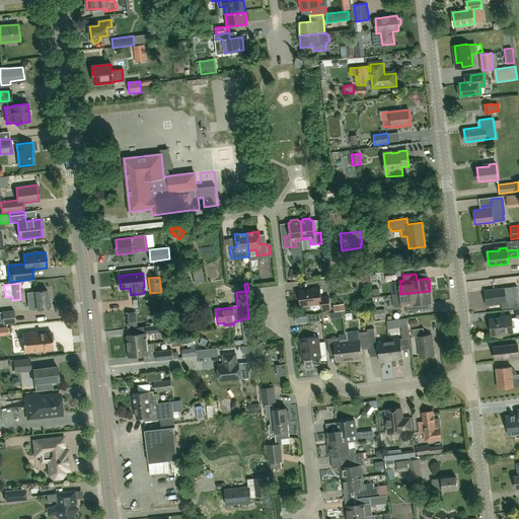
[(299,291),(300,299),(301,306),(321,303),(322,311),(330,310),(328,296),(320,297),(319,287),(313,288),(313,290),(299,291)]
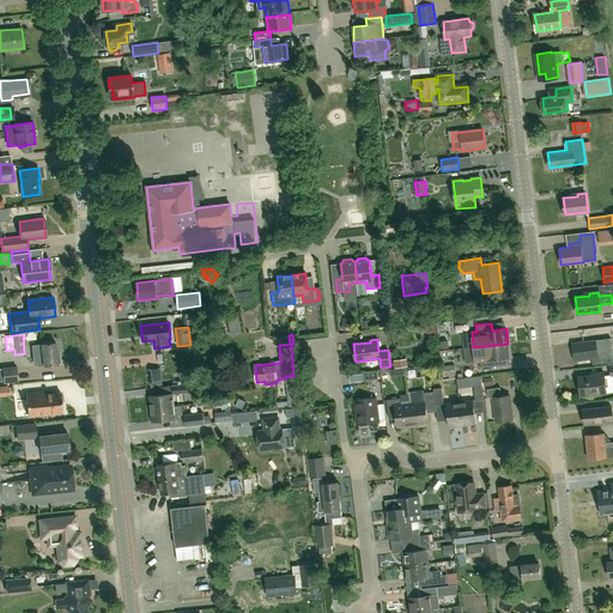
[(575,359),(598,357),(595,340),(572,343),(575,359)]
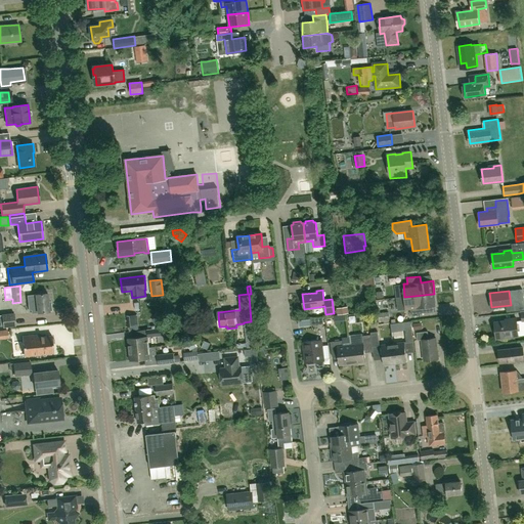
[(32,313),(38,312),(49,311),(49,310),(52,310),(51,301),(48,301),(47,293),(27,295),(29,310),(31,310),(32,313)]
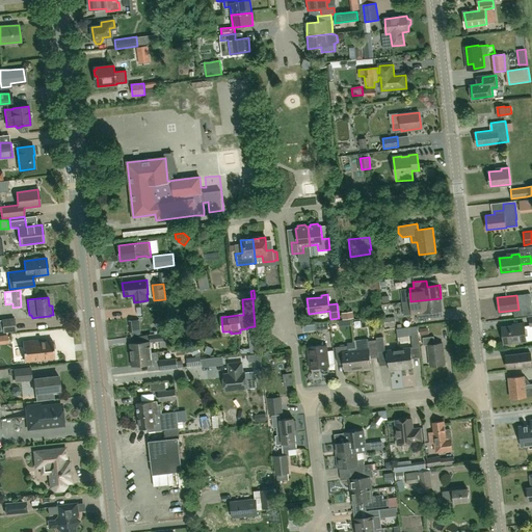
[(441,298),(410,301),(411,314),(417,313),(417,319),(431,317),(430,312),(443,311),(441,298)]
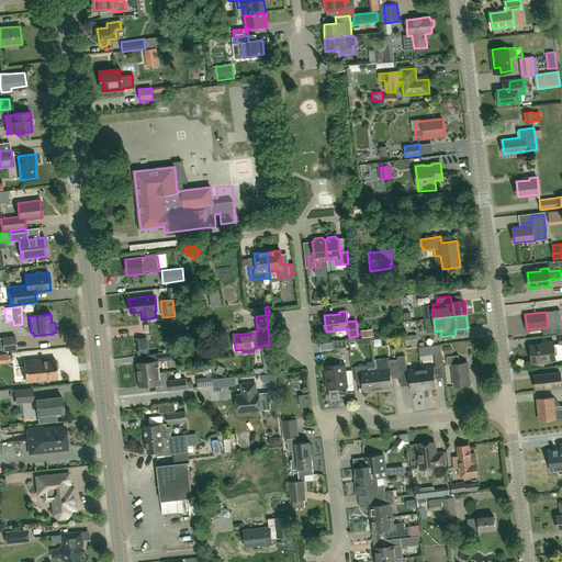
[(152,327),(154,340),(163,339),(160,326),(152,327)]
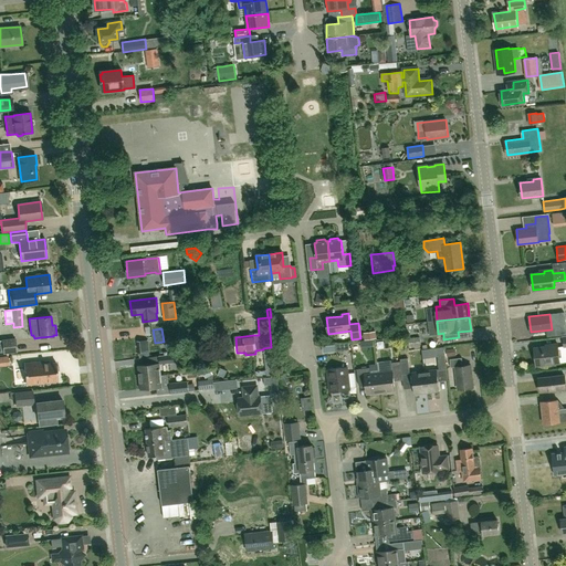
[(409,348),(420,346),(419,337),(408,338),(409,348)]
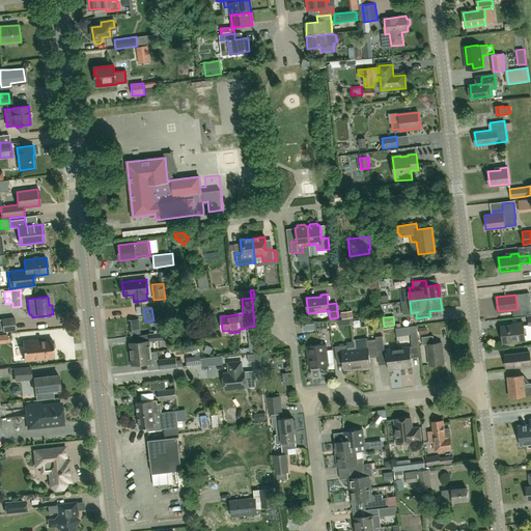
[(16,331),(14,317),(1,318),(3,332),(16,331)]
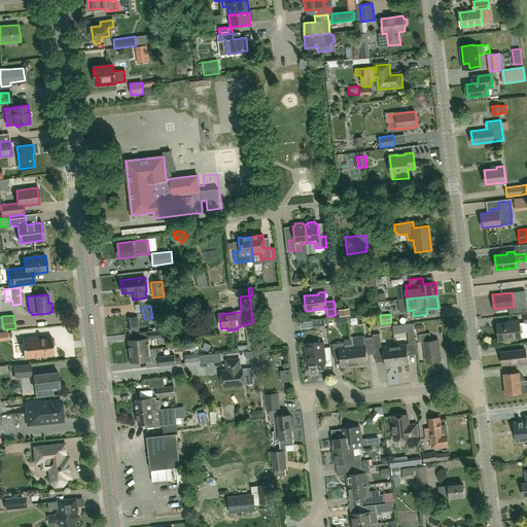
[(499,340),(522,337),(520,320),(512,321),(512,322),(497,324),(499,340)]
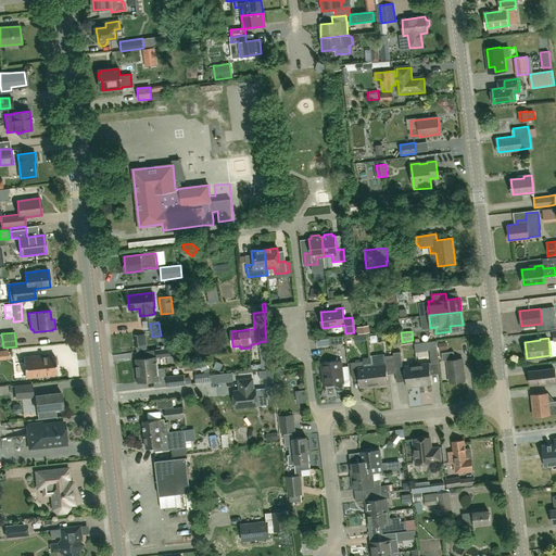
[(156,350),(159,350),(160,356),(178,354),(177,348),(176,348),(175,341),(155,343),(156,350)]
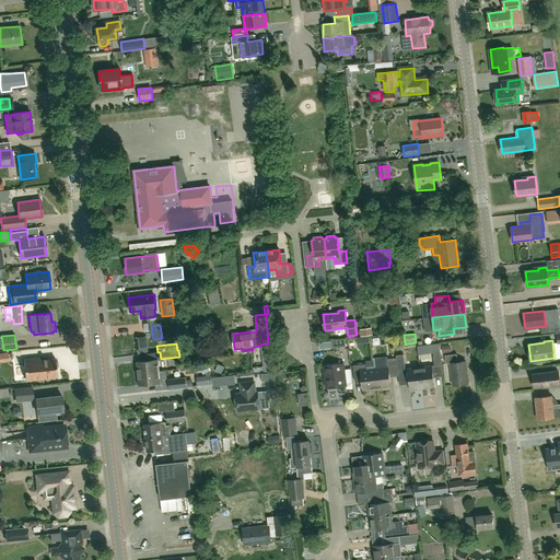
[(275,371),(271,343),(265,345),(266,352),(264,352),(265,365),(268,365),(269,372),(275,371)]
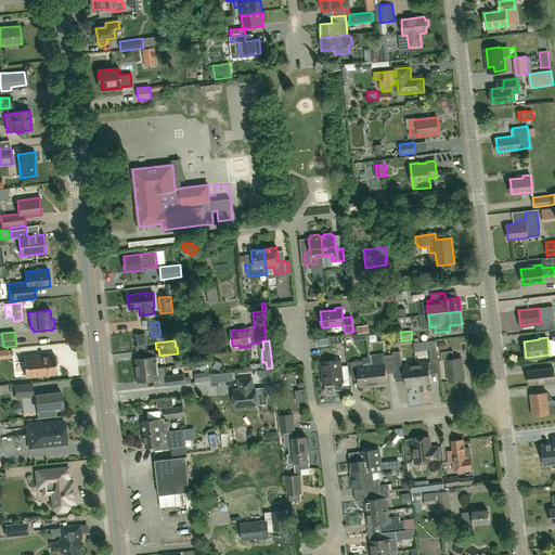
[(430,363),(438,362),(436,347),(428,348),(430,363)]
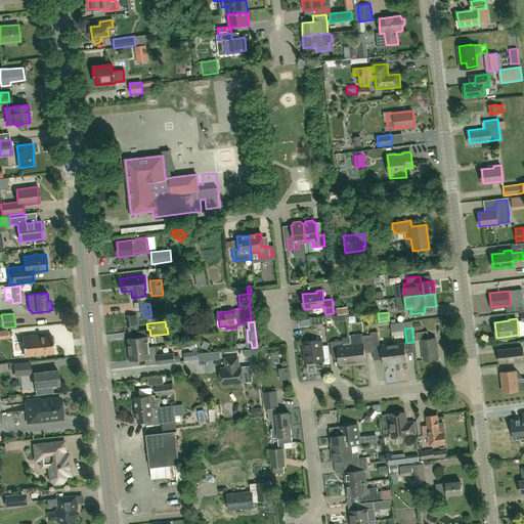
[(424,360),(438,358),(435,337),(428,338),(427,331),(416,333),(417,340),(421,340),(424,360)]
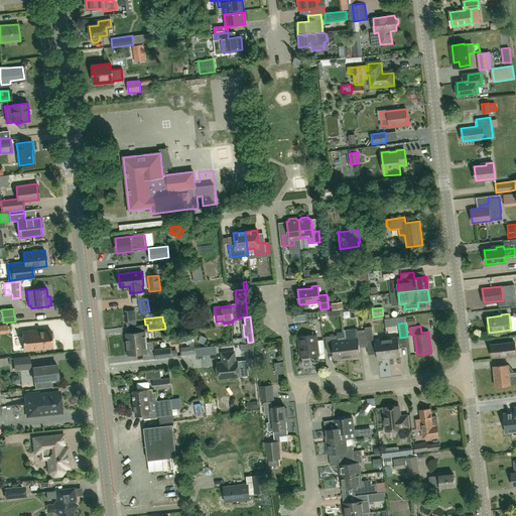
[(367,341),(373,340),(372,327),(365,328),(365,330),(367,341)]
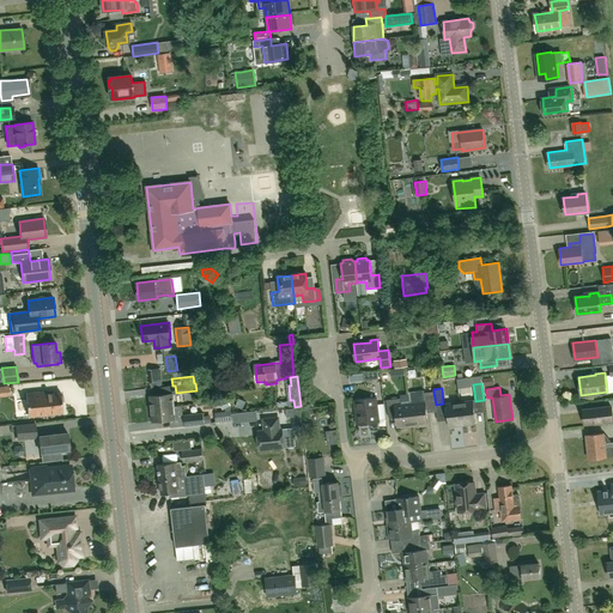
[(436,412),(436,405),(434,392),(424,393),(424,395),(417,396),(418,402),(410,404),(412,425),(428,423),(426,413),(436,412)]
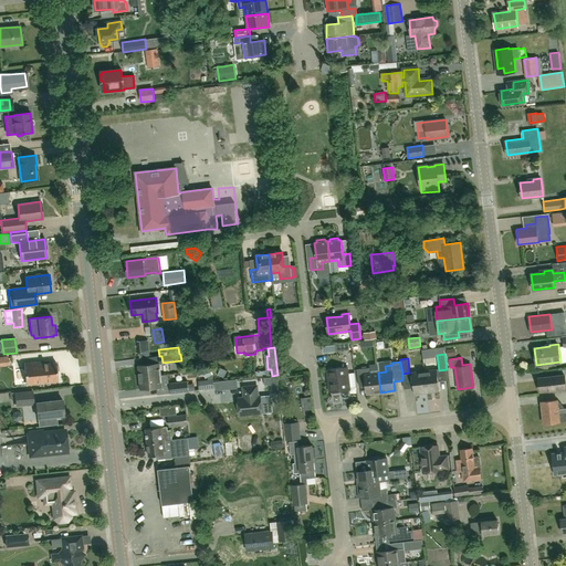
[(25,384),(58,380),(56,363),(40,365),(40,363),(23,364),(25,384)]
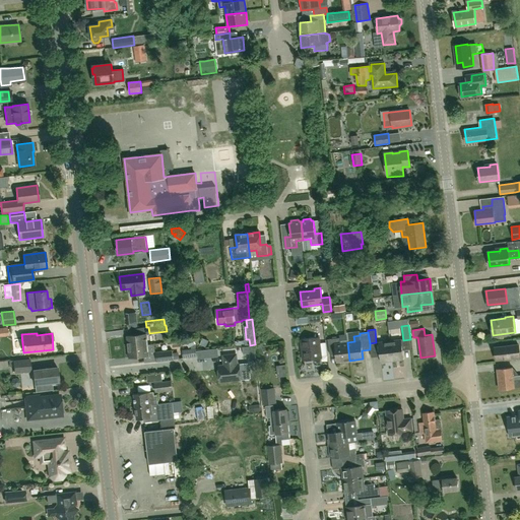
[(127,336),(128,346),(147,344),(146,333),(127,336)]
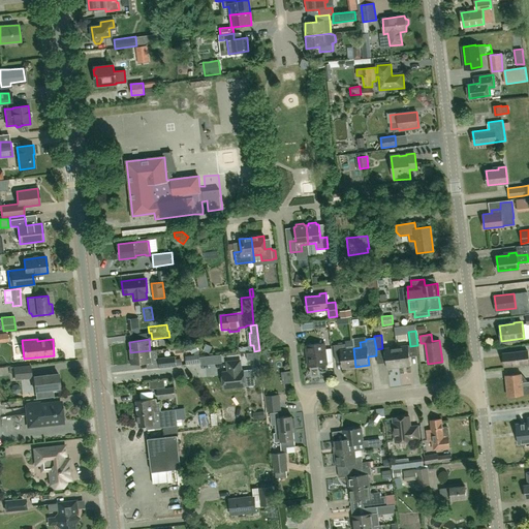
[(208,356),(212,346),(206,343),(201,353),(208,356)]
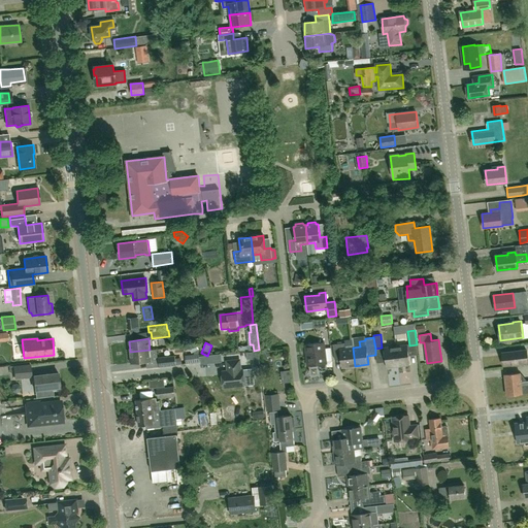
[(317,365),(326,364),(323,343),(315,344),(305,345),(307,366),(317,365)]
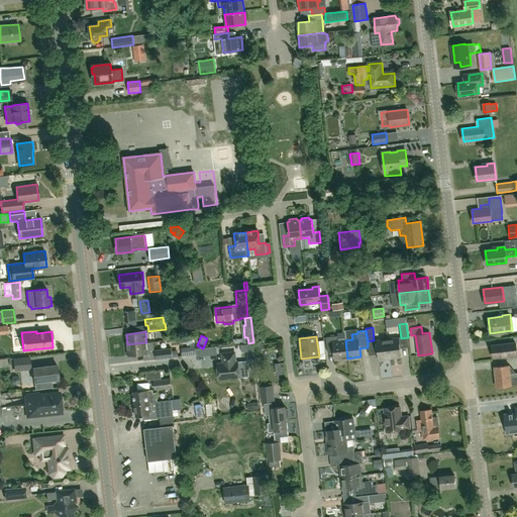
[(347,358),(345,340),(338,341),(338,336),(326,337),(328,352),(333,351),(334,359),(347,358)]
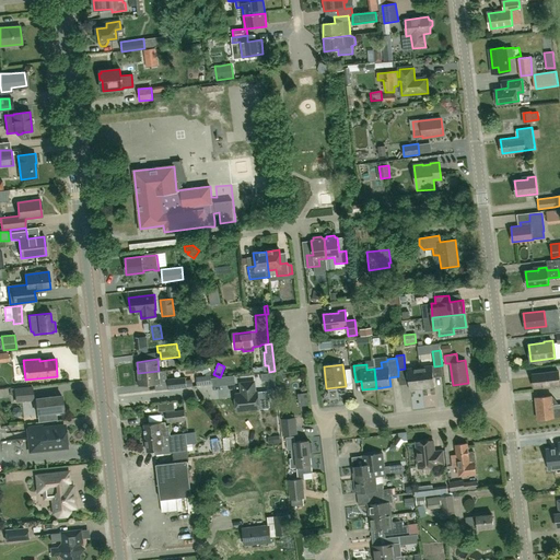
[(422,388),(434,387),(431,365),(420,368),(422,388)]
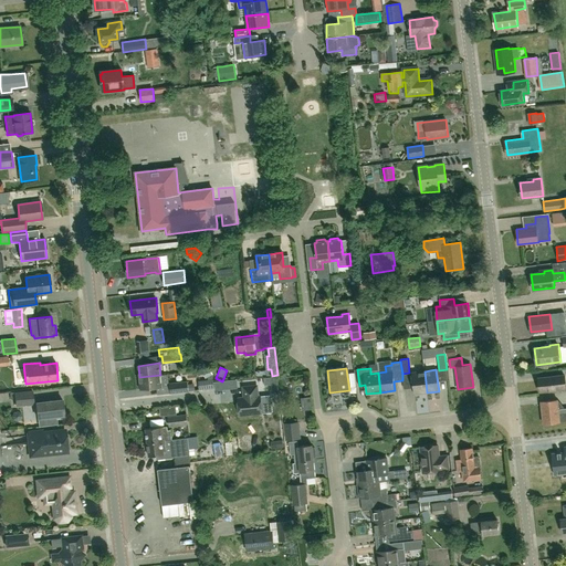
[(427,392),(425,371),(411,373),(415,395),(427,392)]
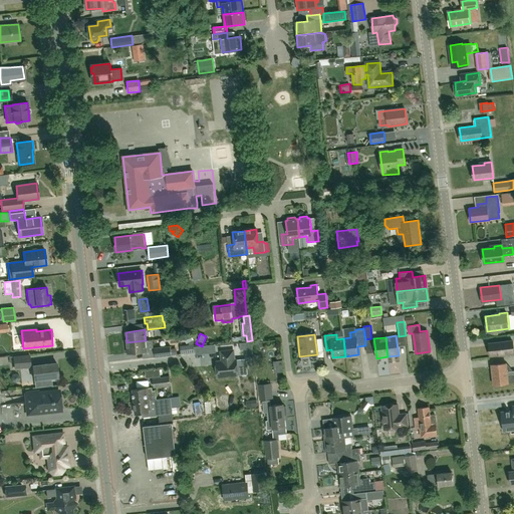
[(153,344),(152,339),(146,340),(126,342),(127,353),(150,351),(149,345),(153,344)]
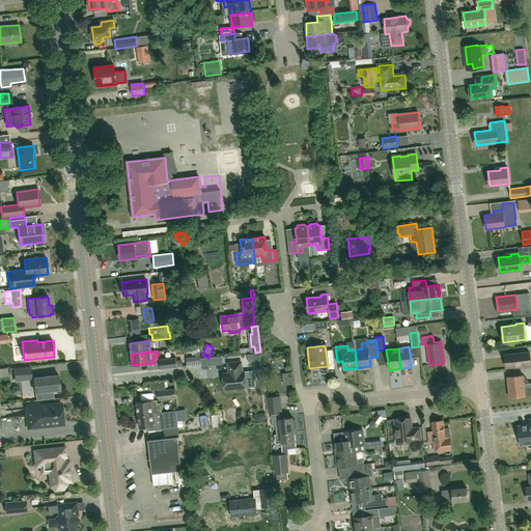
[(530,364),(530,352),(505,355),(506,367),(530,364)]
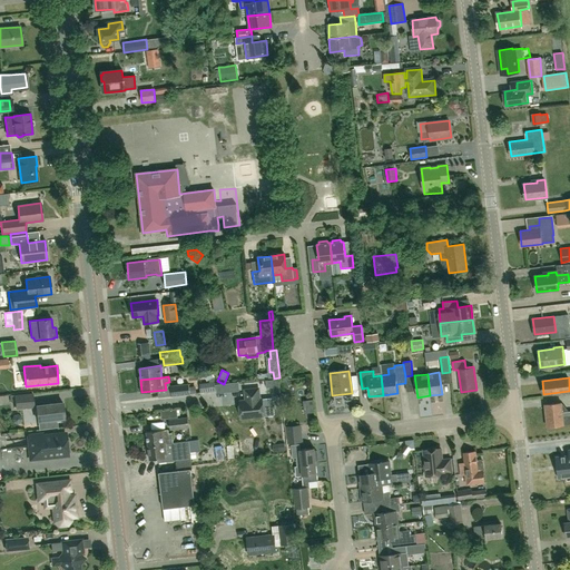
[(188,386),(185,386),(172,389),(173,396),(189,394),(188,386)]
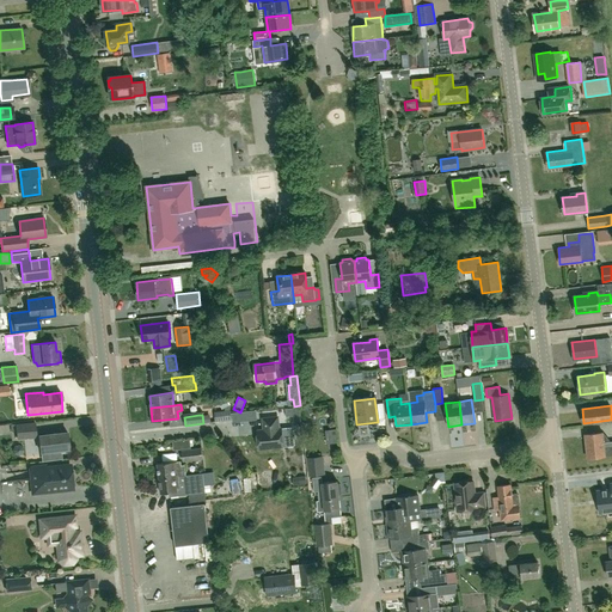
[(264,430),(257,430),(259,448),(283,446),(281,428),(279,429),(277,417),(263,418),(264,430)]
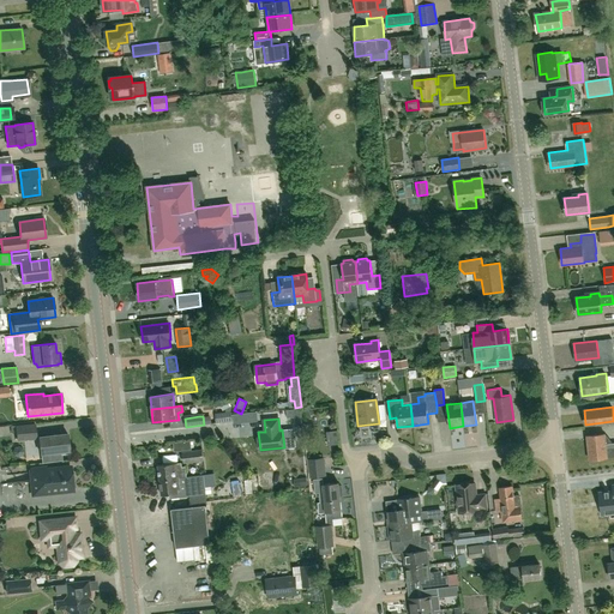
[(36,439),(35,423),(11,427),(11,433),(16,432),(17,441),(36,439)]
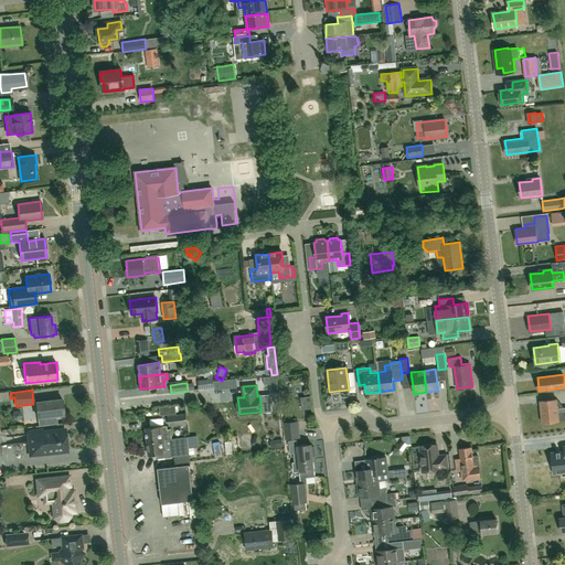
[(63,413),(64,413),(62,397),(36,401),(38,416),(48,415),(49,425),(57,424),(57,418),(63,417),(63,413)]
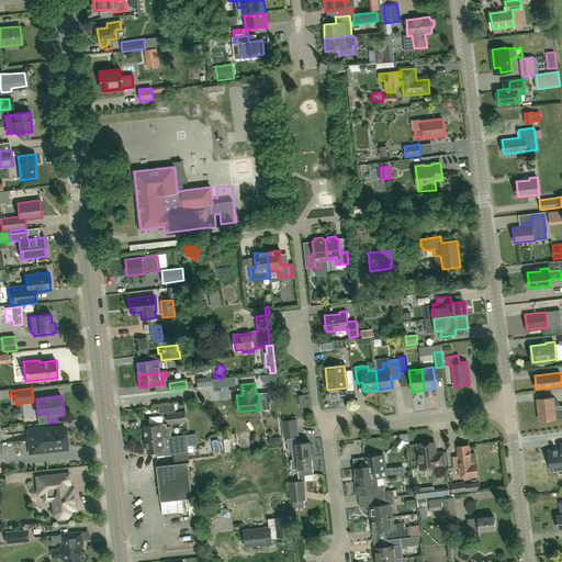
[(561,405),(554,406),(553,396),(537,398),(539,420),(555,418),(561,416),(561,405)]
